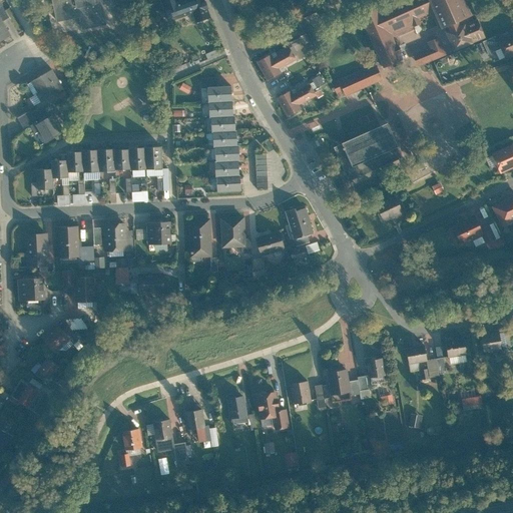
[(52,0),(57,21),(80,17),(82,29),(107,24),(102,1),(108,0),(52,0)]
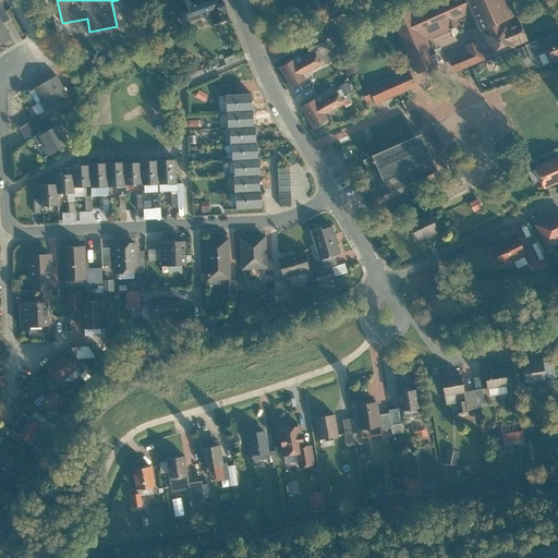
[(193,0),(173,0),(182,24),(199,17),(199,15),(207,12),(211,25),(229,19),(221,0),(194,0),(193,0)]
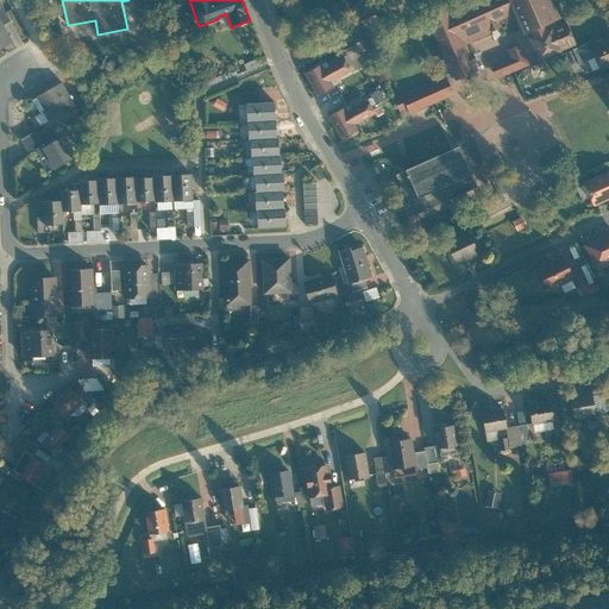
[(483,0),(452,13),(450,8),(427,18),(453,81),(477,70),(473,62),(476,61),(473,54),(470,55),(465,43),(500,27),(496,20),(514,12),(523,33),(531,31),(533,36),(528,37),(538,61),(576,45),(566,22),(563,24),(560,18),(564,16),(557,0),(483,0)]
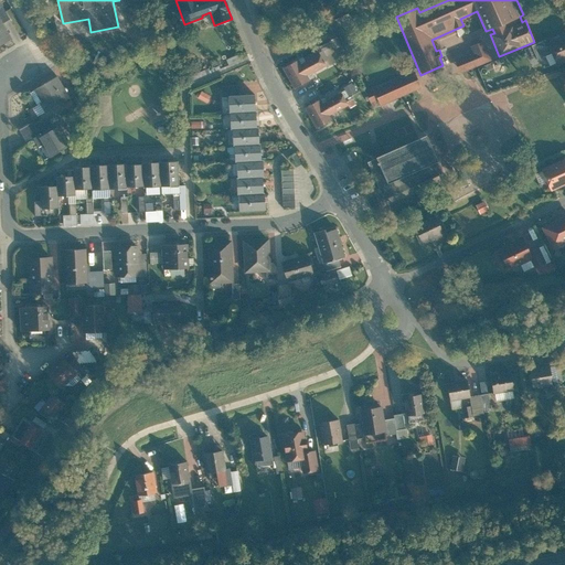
[(0,7),(0,18),(3,23),(10,19),(2,6),(0,7)]
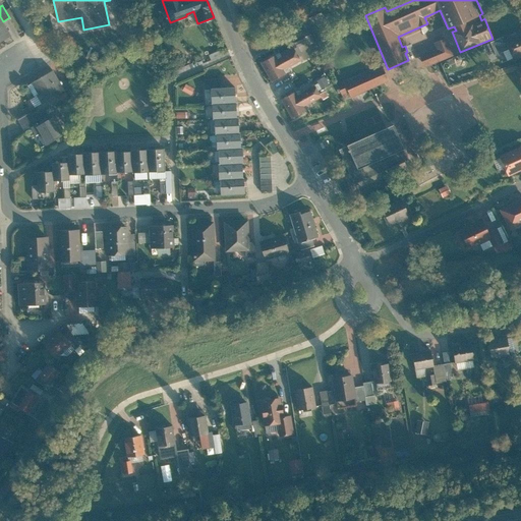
[(0,16),(0,42),(11,36),(3,21),(0,16)]
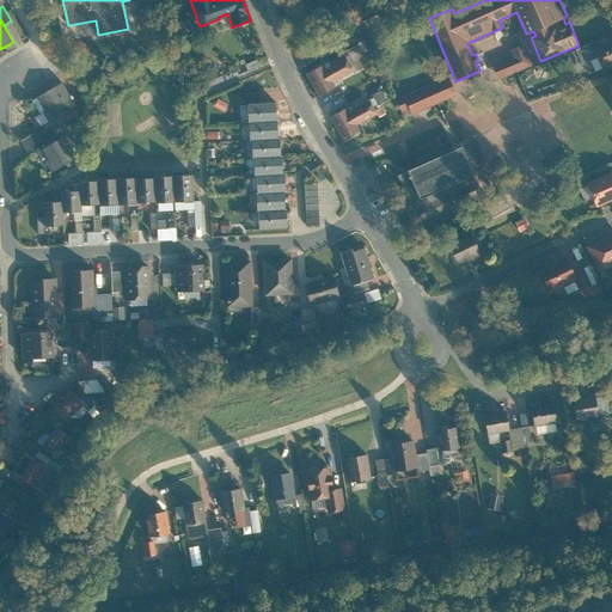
[(611,71),(611,37),(593,44),(594,49),(591,51),(587,44),(576,49),(582,63),(598,57),(604,74),(611,71)]
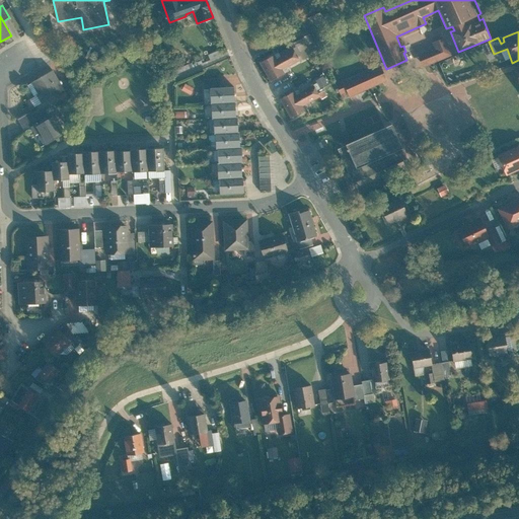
[(434,48),(418,55),(423,67),(451,55),(444,36),(432,42),(434,48)]
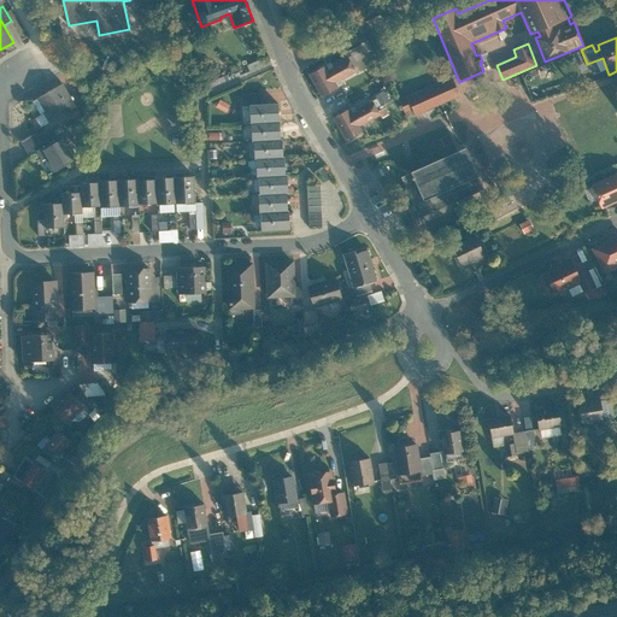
[(356,72),(347,58),(328,69),(325,65),(307,75),(321,98),(338,88),(335,83),(356,72)]
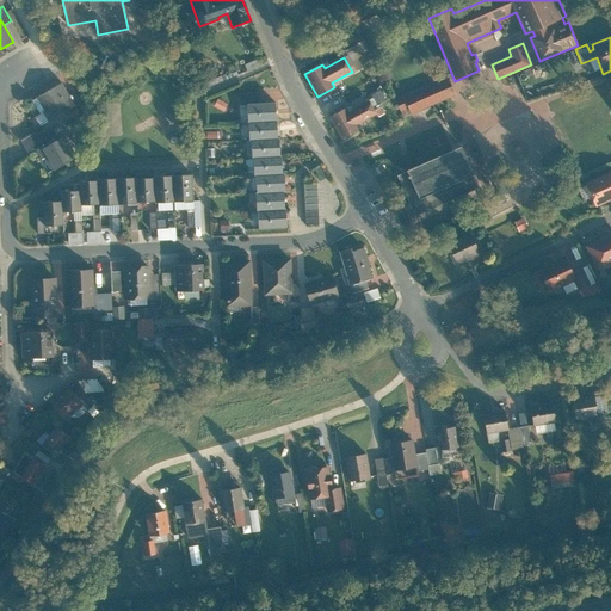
[(448,78),(402,97),(409,115),(455,96),(448,78)]
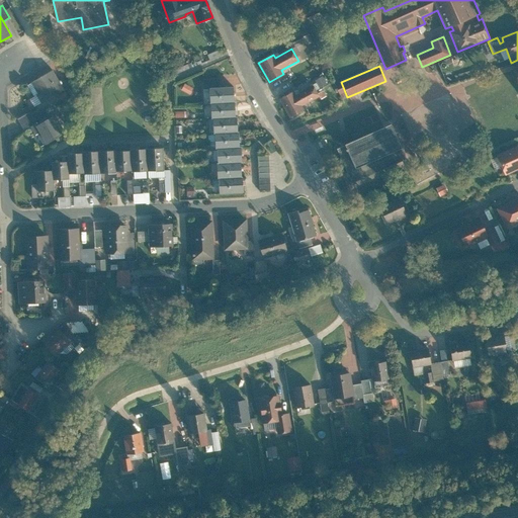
[(65,89),(53,70),(31,83),(38,94),(37,94),(42,102),(65,89)]
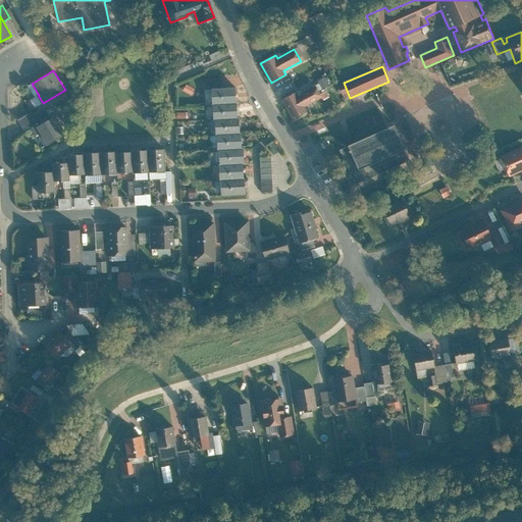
[(191,94),(194,89),(186,84),(183,89),(191,94)]
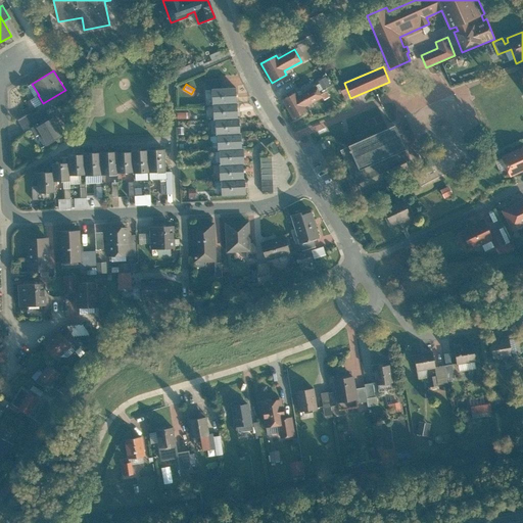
[(295,93),(281,101),(291,119),(305,111),(303,108),(322,98),(315,86),(297,96),(295,93)]
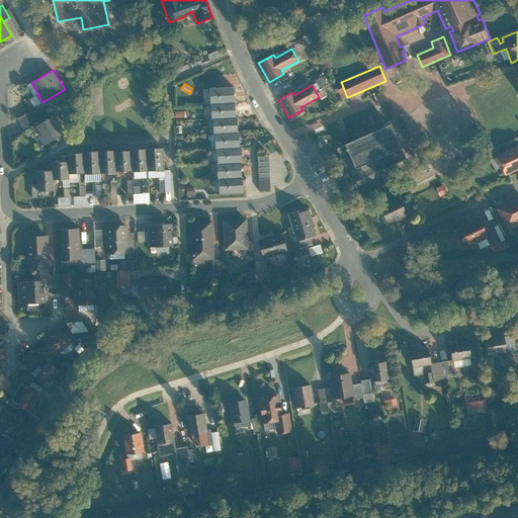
[(208,88),(208,103),(234,102),(233,87),(208,88)]
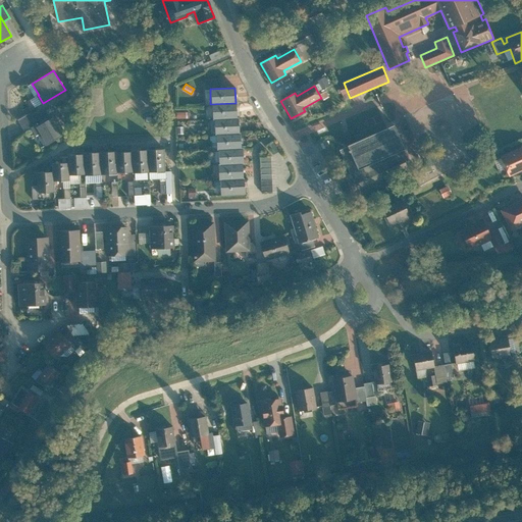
[(211,119),(213,119),(236,118),(236,103),(210,104),(211,119)]
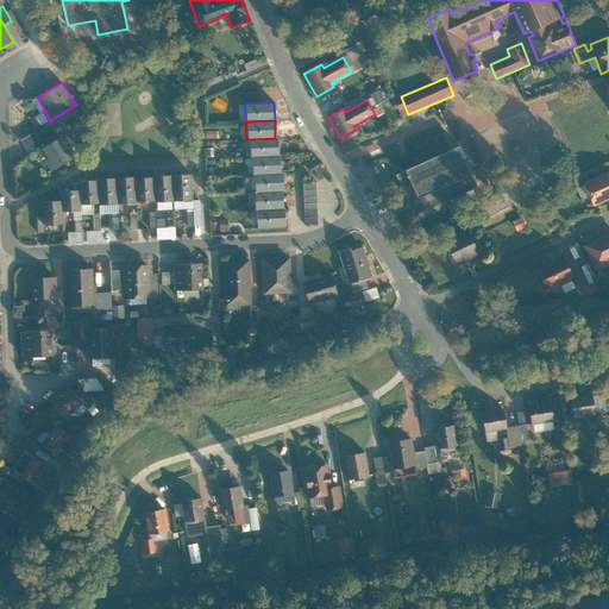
[(37,149),(43,145),(35,132),(22,140),(30,154),(37,149)]
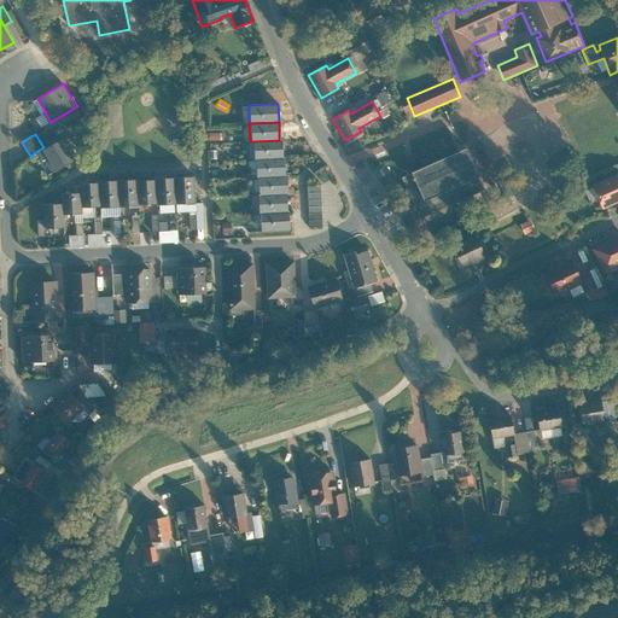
[(80,161),(64,135),(44,147),(38,151),(44,162),(45,161),(56,176),(80,161)]
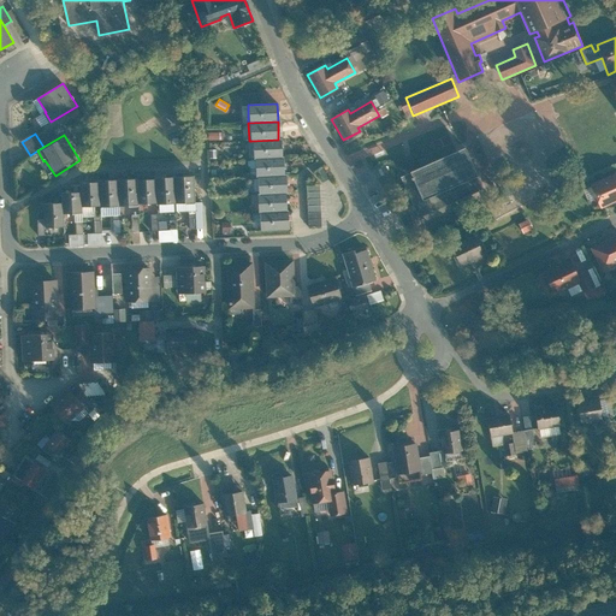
[(253,159),(254,159),(282,158),(280,140),(278,140),(252,141),(253,159)]
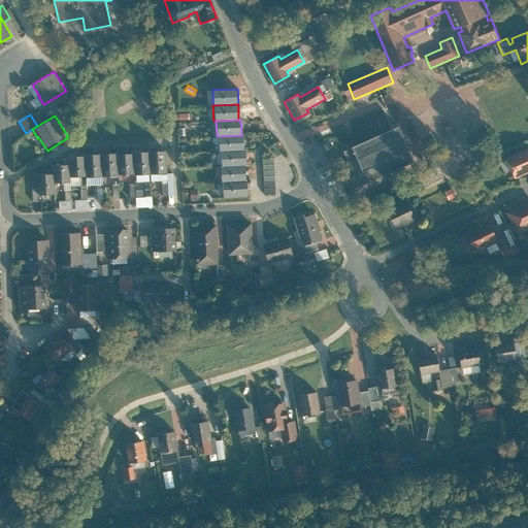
[(398,127),(342,153),(359,188),(414,163),(398,127)]
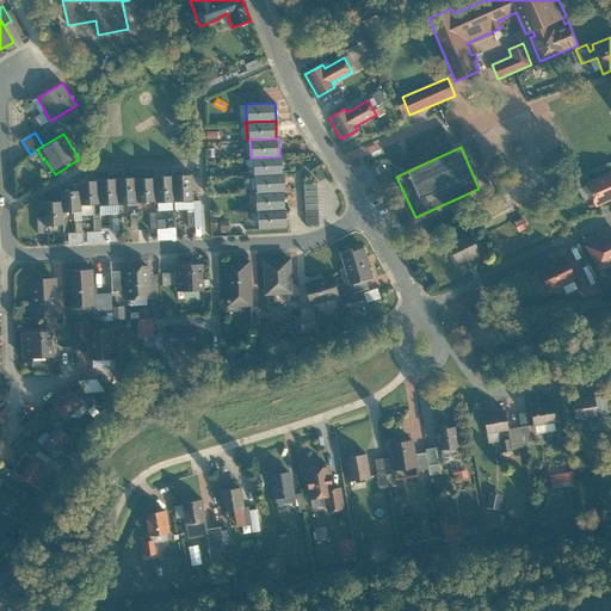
[(253,176),(254,176),(282,174),(282,156),(279,156),(252,158),(253,176)]
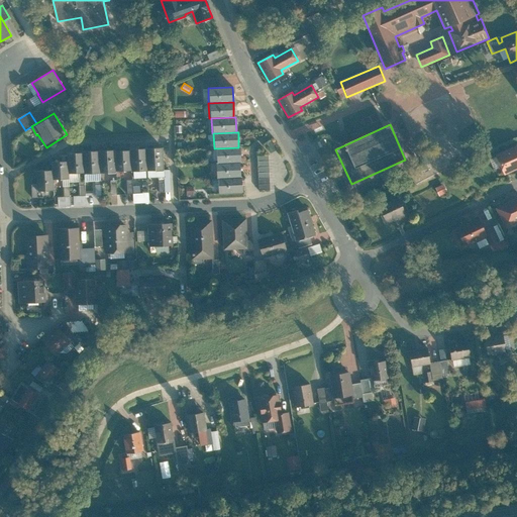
[(277,149),(271,140),(267,143),(272,152),(277,149)]
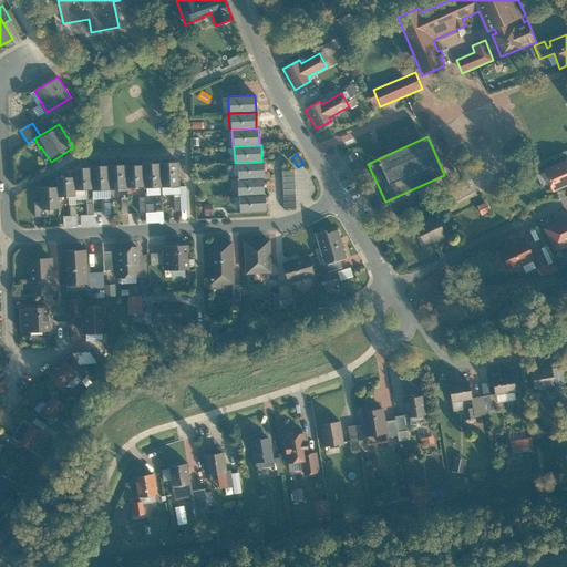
[(566,158),(543,169),(553,191),(566,184),(566,158)]
